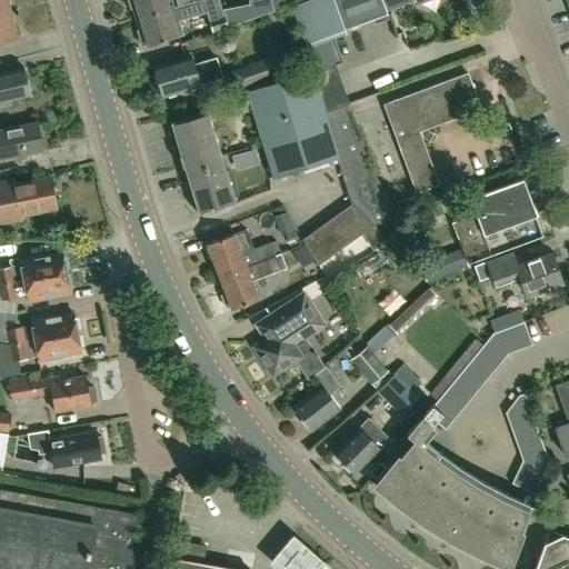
[(0,0),(0,15),(9,12),(6,0),(0,0)]
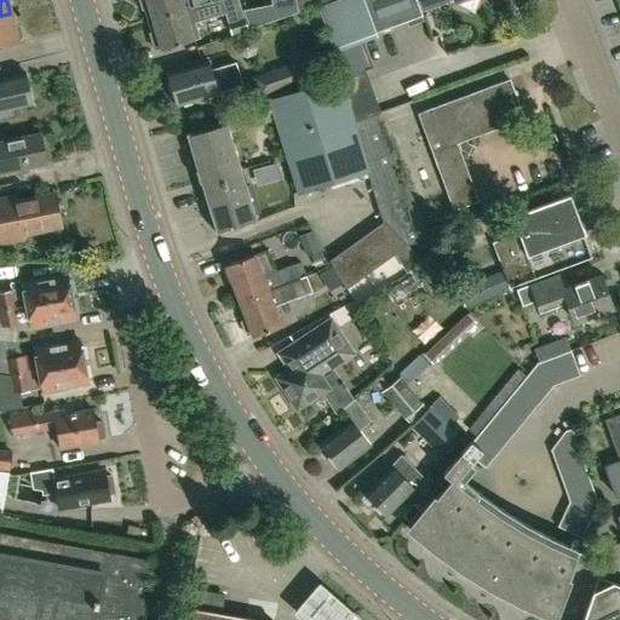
[(139,0),(143,10),(147,9),(150,21),(184,10),(189,9),(187,0),(139,0)]
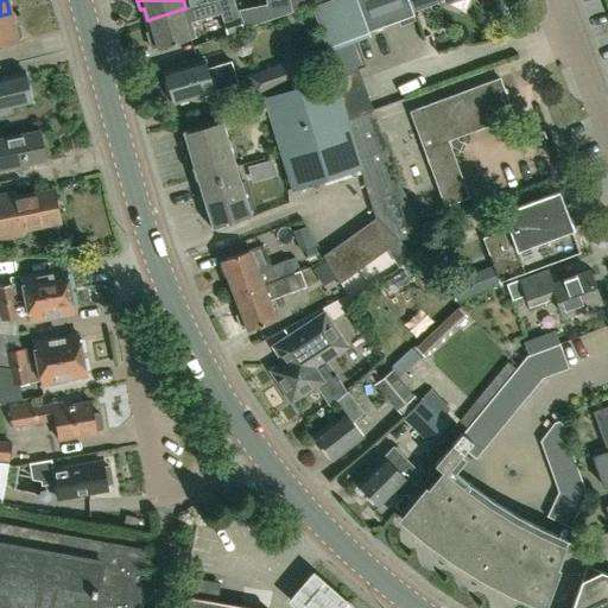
[(266,0),(267,4),(271,19),(291,12),(289,0),(266,0)]
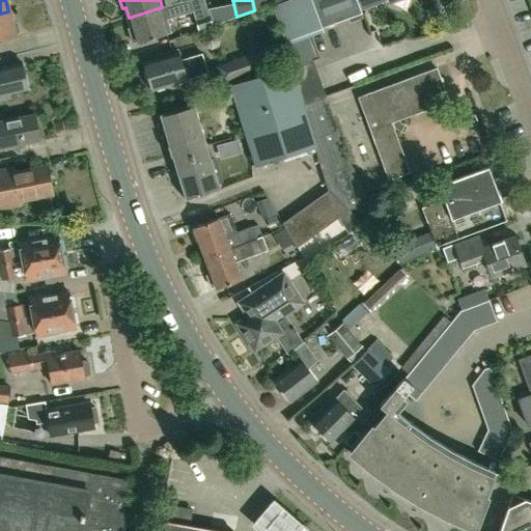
[(290,0),(272,7),(284,43),(282,43),(291,67),(312,60),(318,57),(309,32),(360,14),(359,11),(355,0),(290,0)]
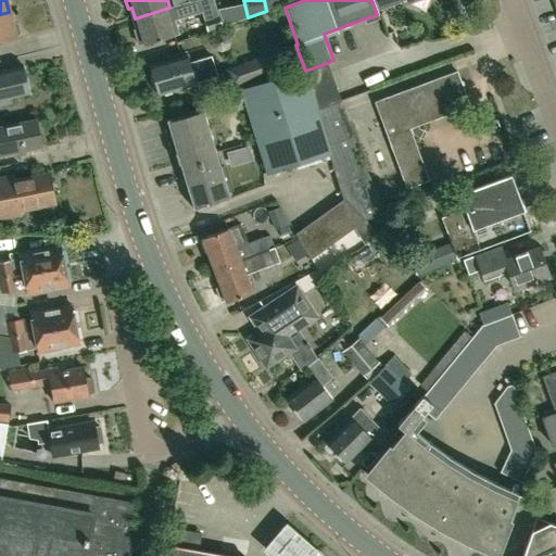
[(371,0),(376,12),(402,2),(407,0),(371,0)]
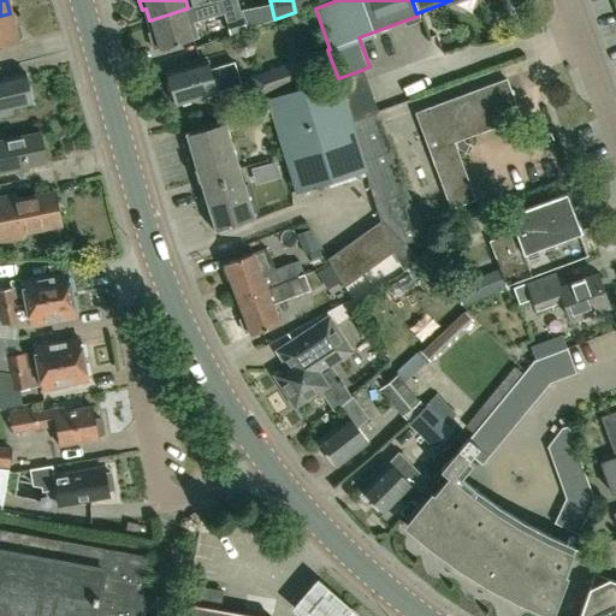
[(191,40),(191,39),(197,37),(194,22),(215,16),(212,3),(209,4),(209,1),(193,7),(191,7),(188,9),(183,10),(149,21),(153,33),(149,34),(154,49),(158,48),(159,51),(191,40)]
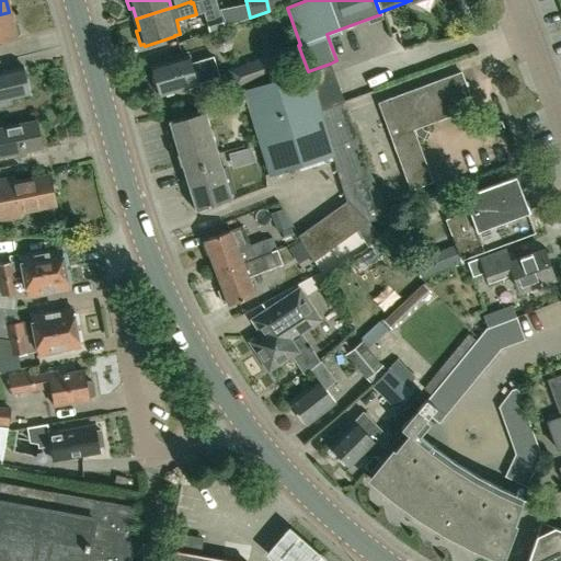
[(0,43),(15,39),(15,37),(18,36),(20,34),(18,25),(14,24),(12,25),(9,12),(0,14),(0,43)]
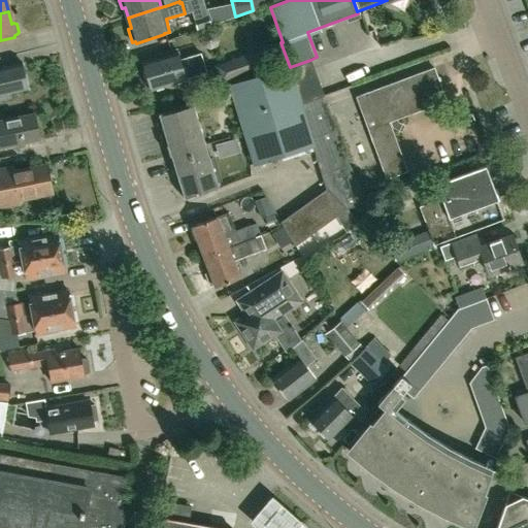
[(194,19),(197,30),(209,26),(206,15),(194,19)]
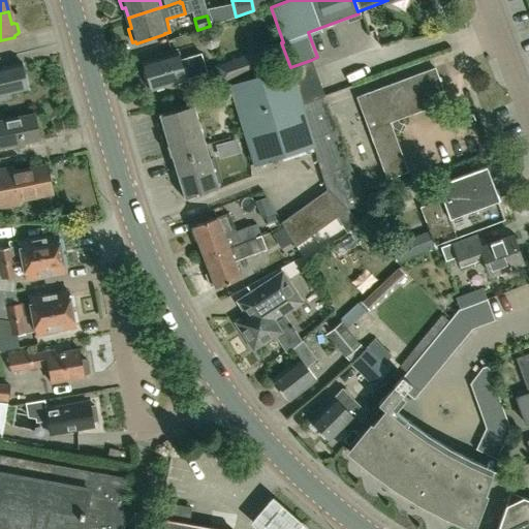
[(179,61),(176,50),(158,55),(159,59),(143,64),(150,90),(185,80),(184,79),(205,72),(199,56),(179,61)]
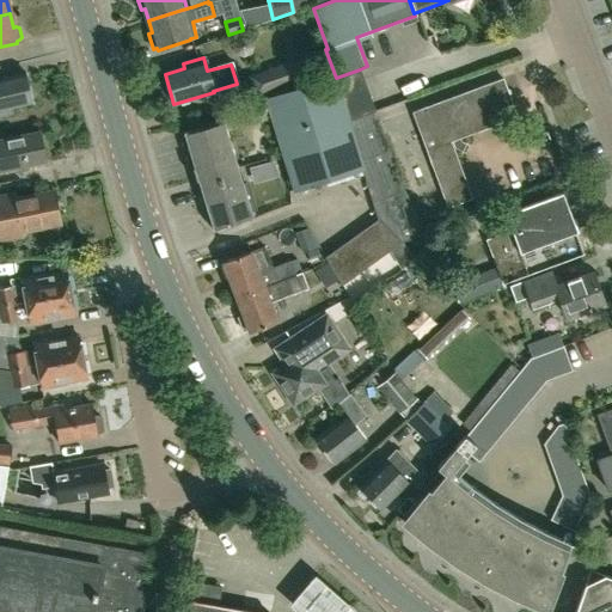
[(255,98),(308,78),(301,57),(248,77),(255,98)]
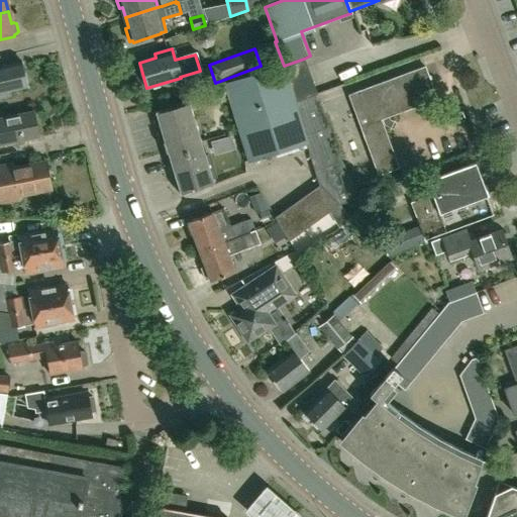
[(287,78),(308,71),(304,59),(284,66),(283,66),(284,69),(287,78)]
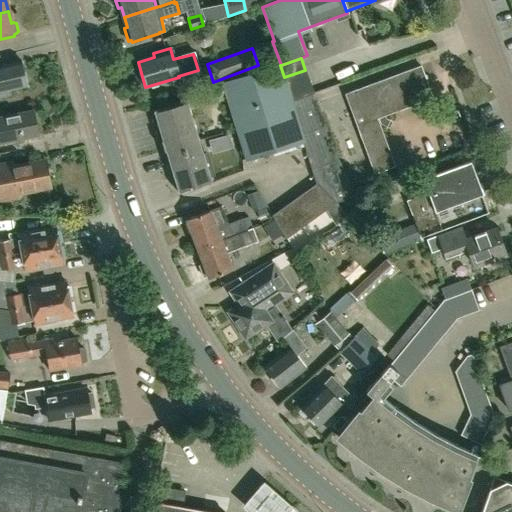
[(0,97),(10,95),(9,91),(27,87),(21,62),(0,66),(0,97)]
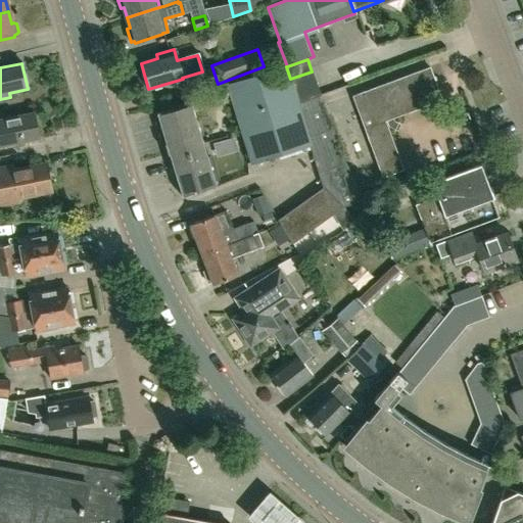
[(293,91),(290,79),(287,69),(286,66),(227,85),(251,163),(308,145),(310,145),(297,103),(293,91)]
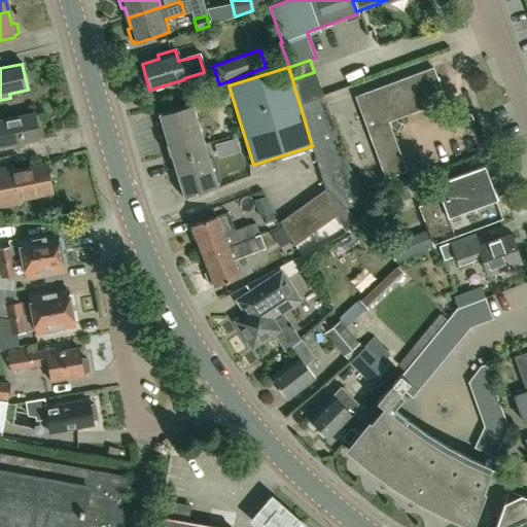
[(384,179),(405,171),(387,121),(444,101),(431,68),(353,97),(384,179)]
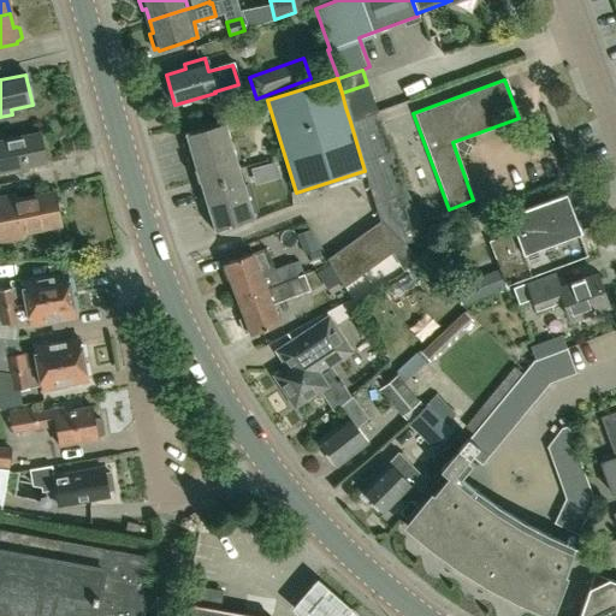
[(345,107),(373,98),(367,84),(342,93),(345,107)]
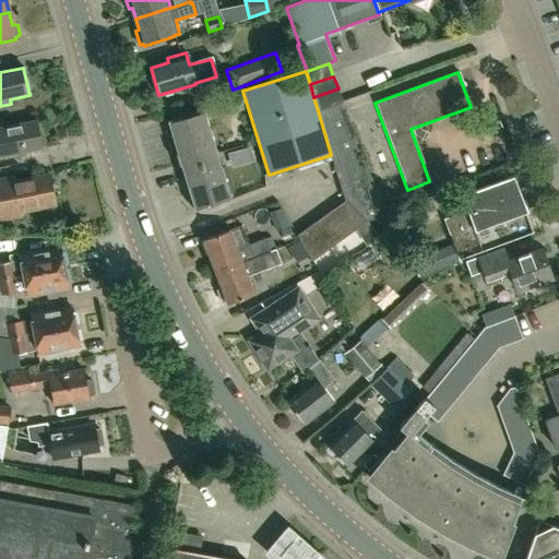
[(318,110),(343,102),(339,88),(313,97),(318,110)]
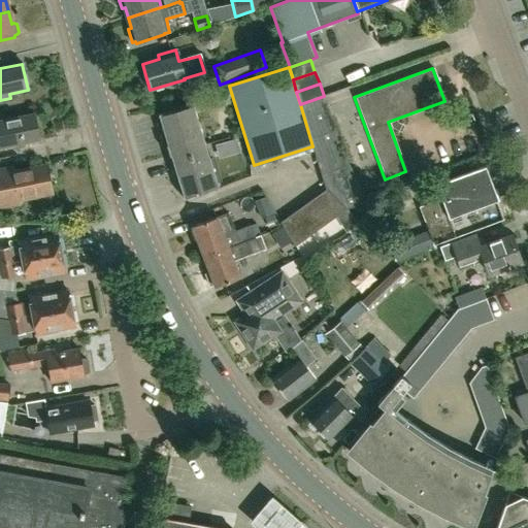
[(326,189),(347,208),(363,202),(324,96),(300,104),(312,146),(311,146),(325,188),(326,189)]
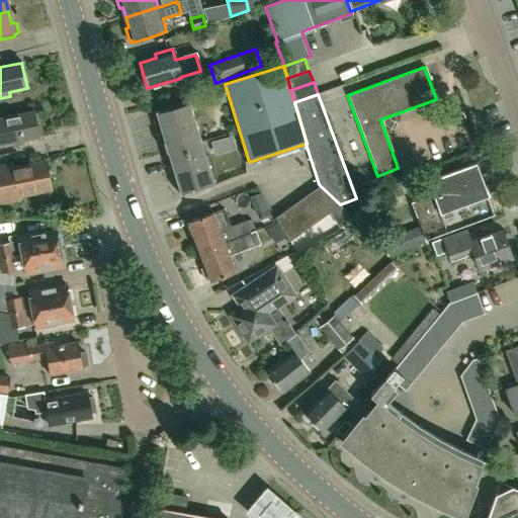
[(167,153),(200,142),(189,102),(155,112),(167,153)]
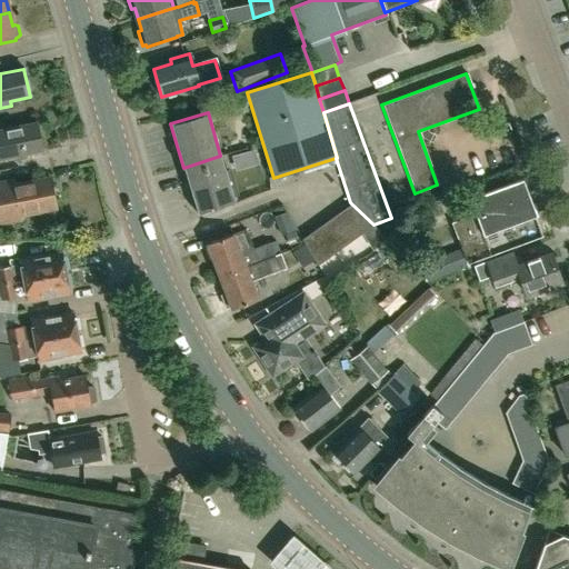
[(0,160),(42,152),(37,123),(0,130),(0,160)]
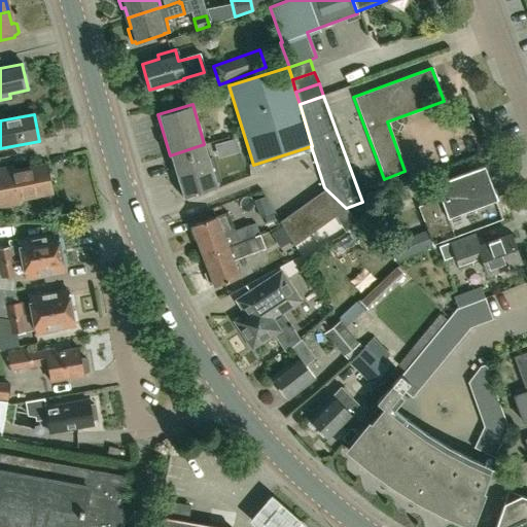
[(204,144),(170,155),(182,198),(217,187),(204,144)]
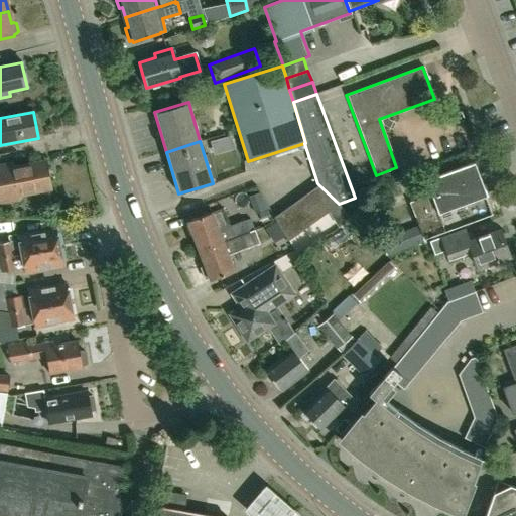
[(50,190),(45,162),(12,168),(12,164),(0,165),(0,205),(19,202),(18,197),(50,190)]
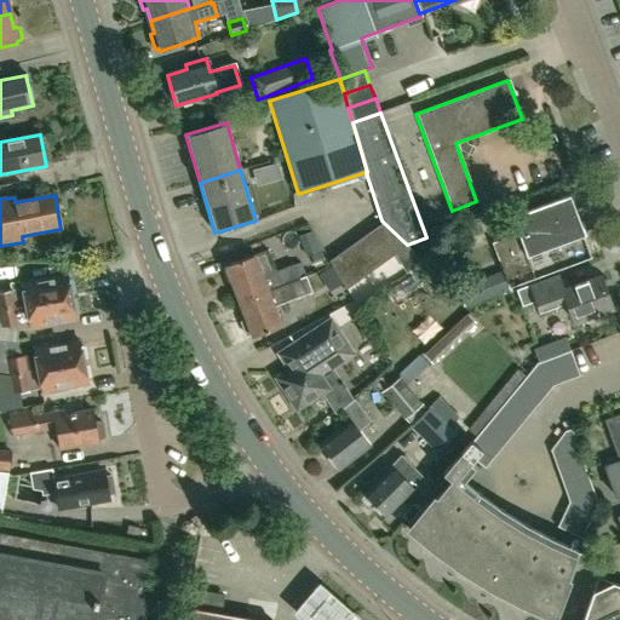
[(511,217),(517,234),(492,244),(501,271),(506,285),(509,290),(591,258),(591,257),(590,257),(581,236),(583,235),(568,196),(511,217)]
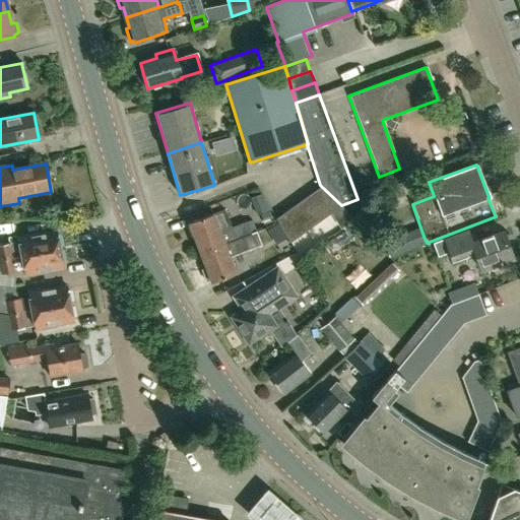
[(333,211),(341,205),(321,186),(299,202),(315,224),(331,212),(333,211)]
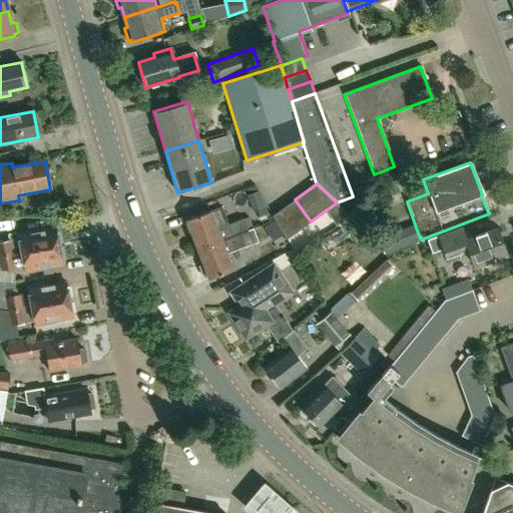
[(286,239),(311,221),(295,199),(272,215),(286,239)]
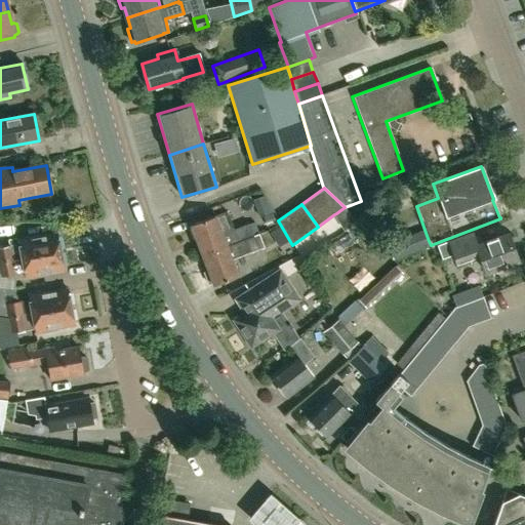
[(336,213),(334,214),(344,230),(358,223),(345,207),(336,213)]
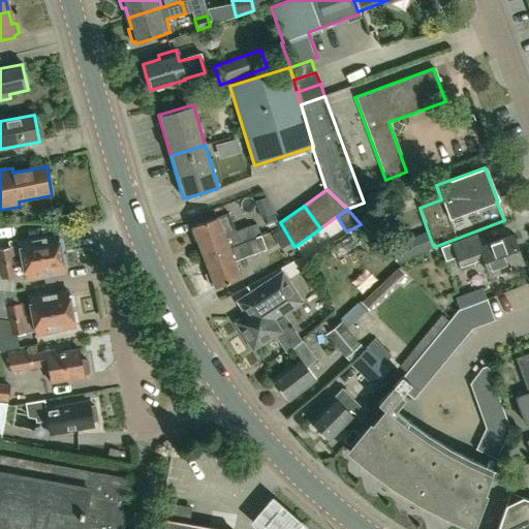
[(204,257),(256,238),(252,225),(236,231),(228,213),(192,226),(204,257)]
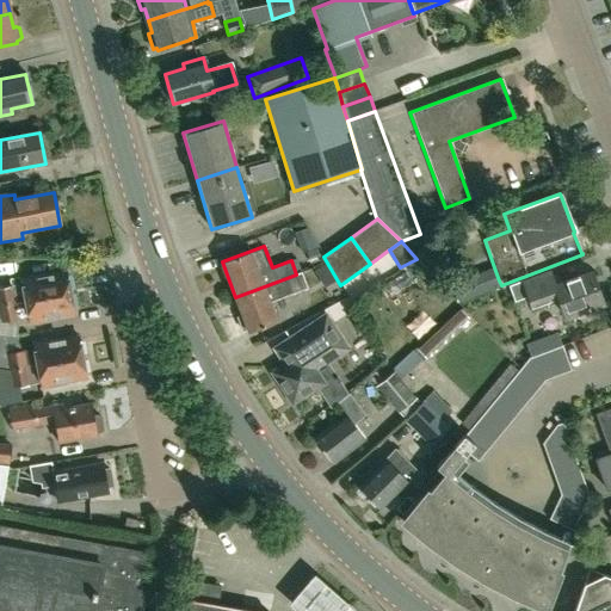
[(458,302),(467,298),(501,285),(499,281),(494,267),(451,284),(458,302)]
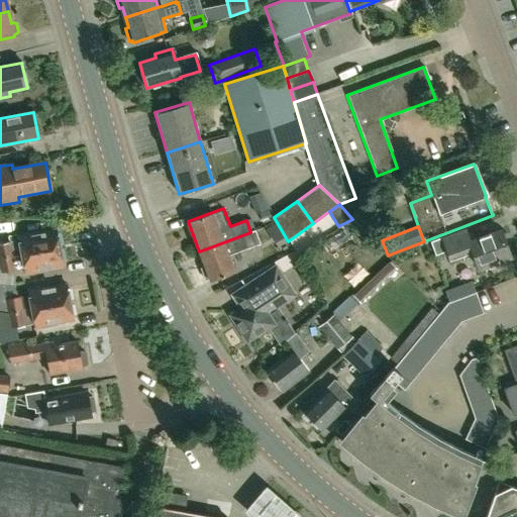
[(250,232),(199,251),(210,282),(234,273),(228,256),(261,244),(255,230),(250,232)]
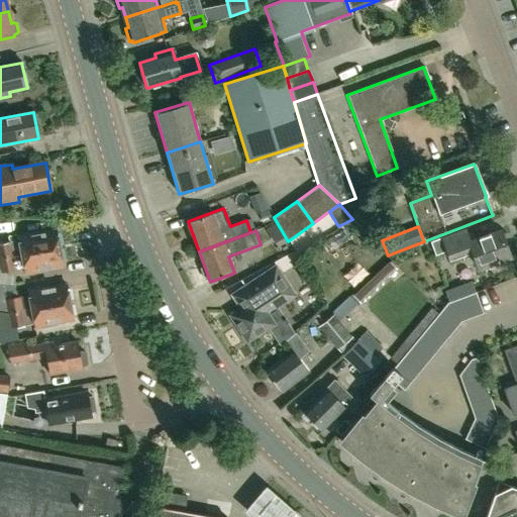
[(468,242),(463,230),(430,242),(435,255),(445,251),(449,262),(472,253),(478,269),(509,257),(499,230),(468,242)]
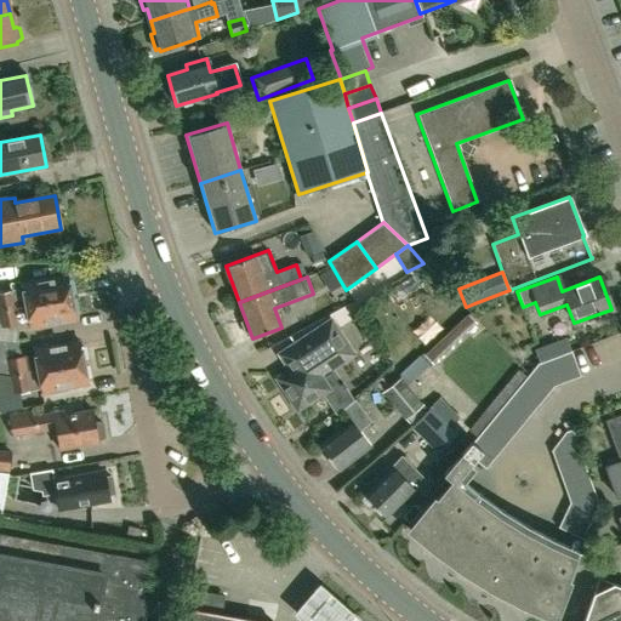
[(0,311),(70,298),(67,279),(38,284),(38,280),(10,285),(11,292),(0,294),(0,311)]
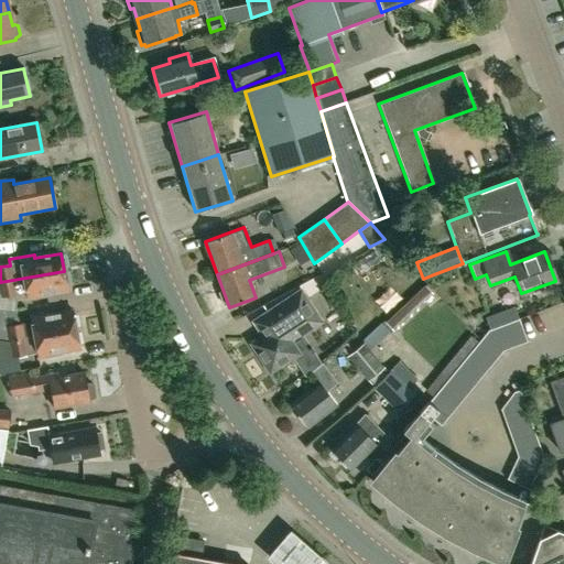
[(64,271),(0,282),(0,299),(1,303),(26,299),(26,300),(42,297),(41,294),(67,290),(64,271)]
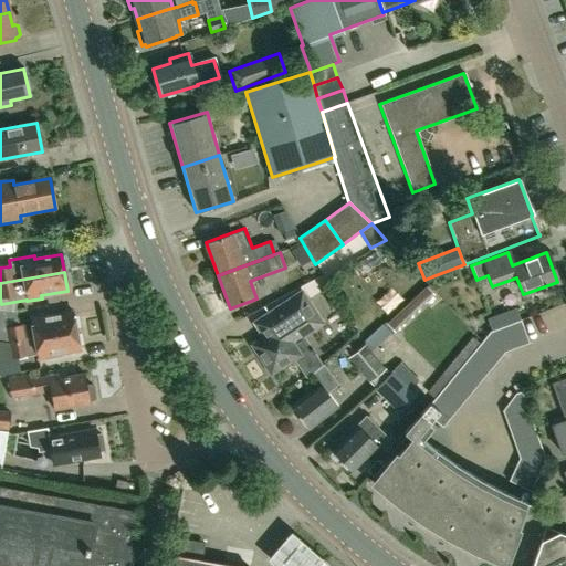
[(387,323),(395,332),(435,295),(426,286),(387,323)]
